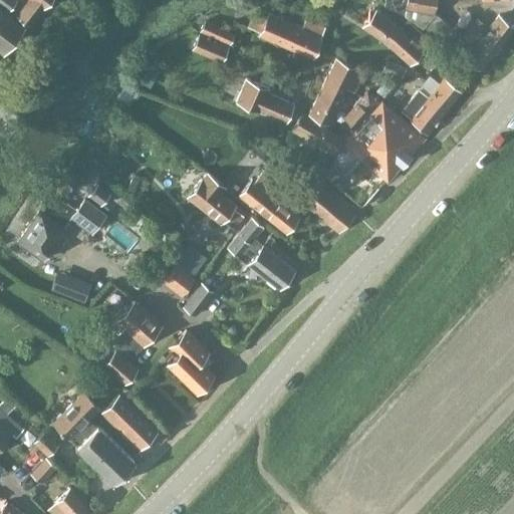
[(0,0),(0,7),(5,12),(15,0),(0,0)]
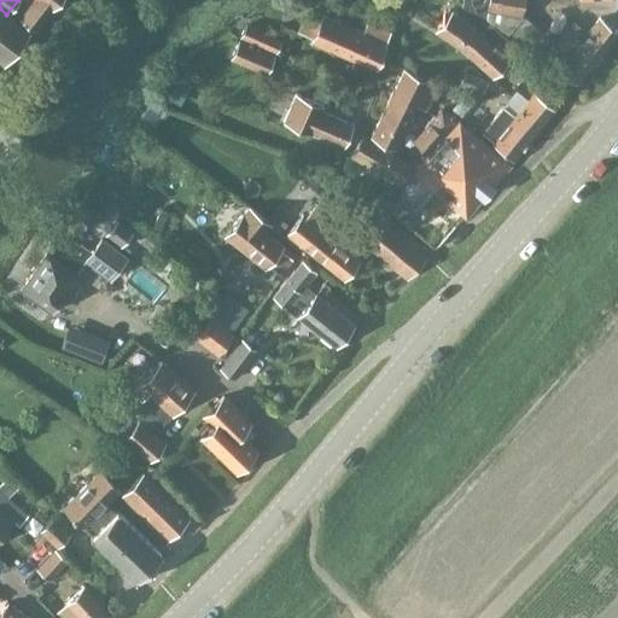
[(34,30),(57,0),(31,0),(30,1),(18,18),(34,30)]
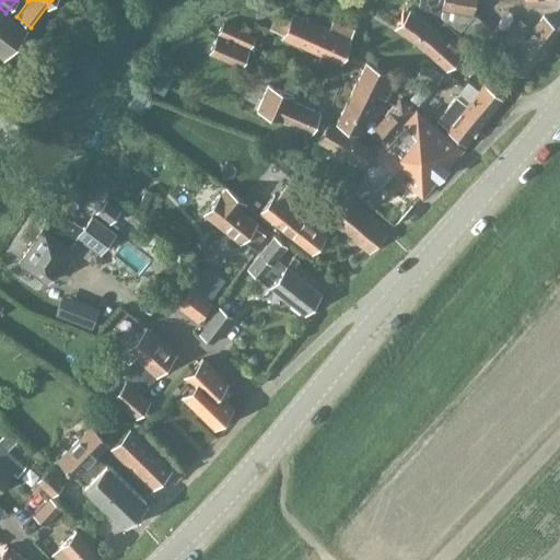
[(418,0),(417,4),(440,15),(441,0),(418,0)]
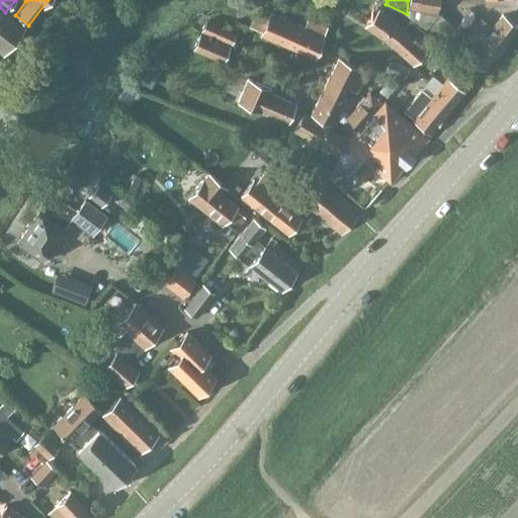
[(434,13),(436,0),(408,0),(407,14),(431,33),(444,21),(437,13),(434,13)]
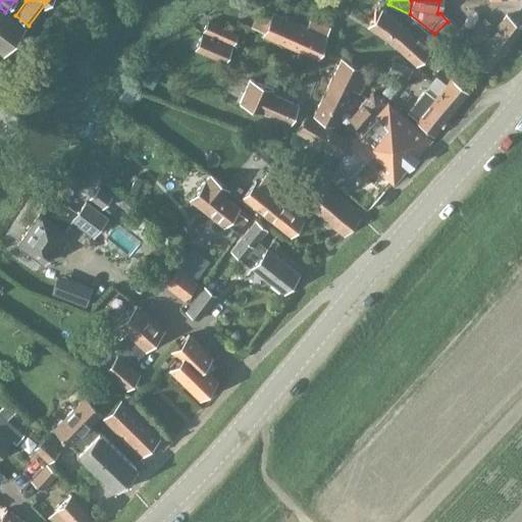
[(22,25),(5,12),(0,7),(0,52),(1,53),(22,25)]
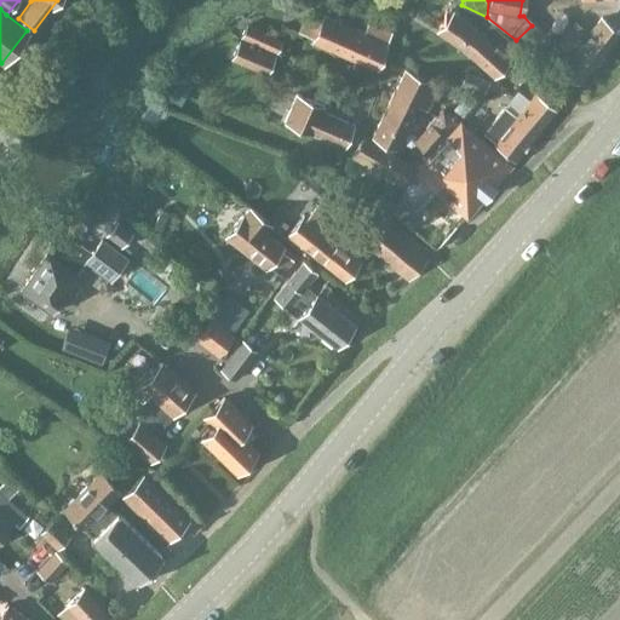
[(492,23),(483,32),(452,10),(436,30),(466,50),(489,74),(520,50),(492,23)]
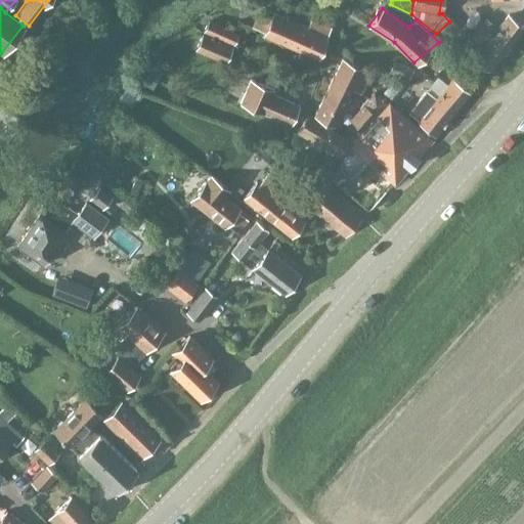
[(308,29),(295,23),(273,13),(264,37),(317,59),(330,28),(320,24),(319,26),(311,22),(308,29)]
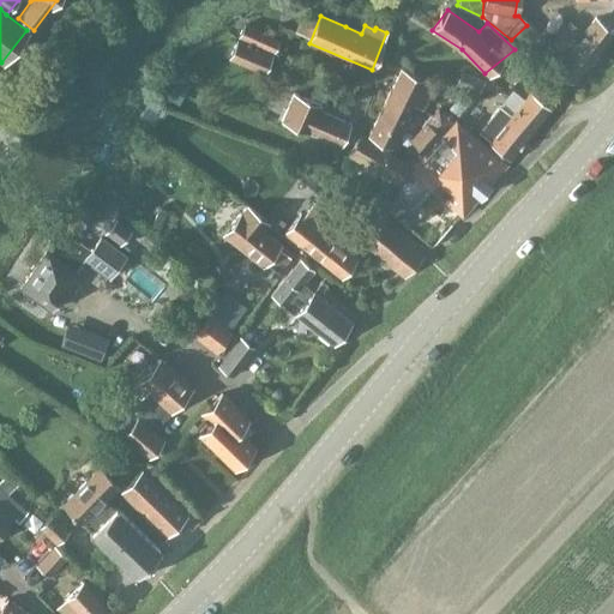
[(572,84),(612,31),(594,18),(583,31),(569,20),(548,47),(563,59),(554,70),(572,84)]
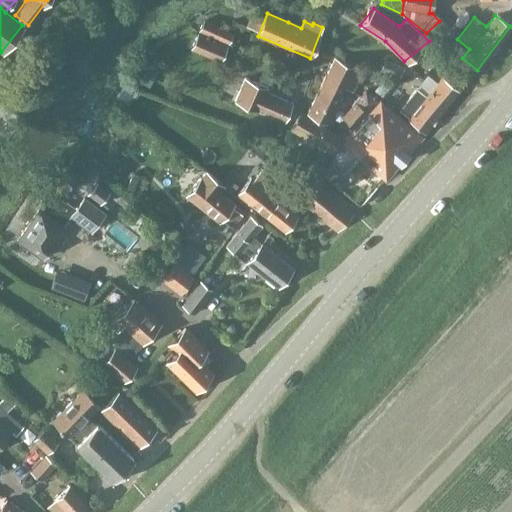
[(201,20),(196,31),(227,44),(231,32),(201,20)]
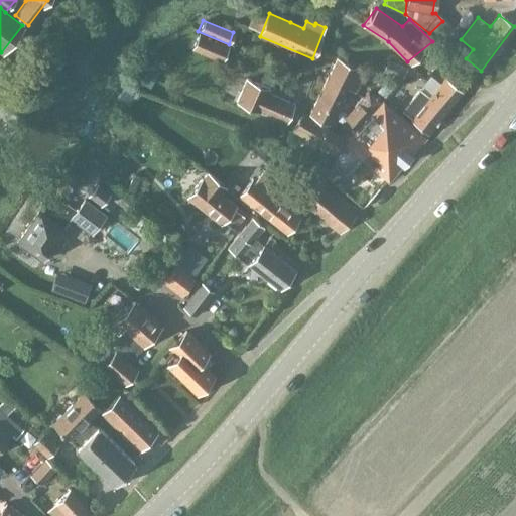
[(198,33),(190,48),(222,60),(228,46),(198,33)]
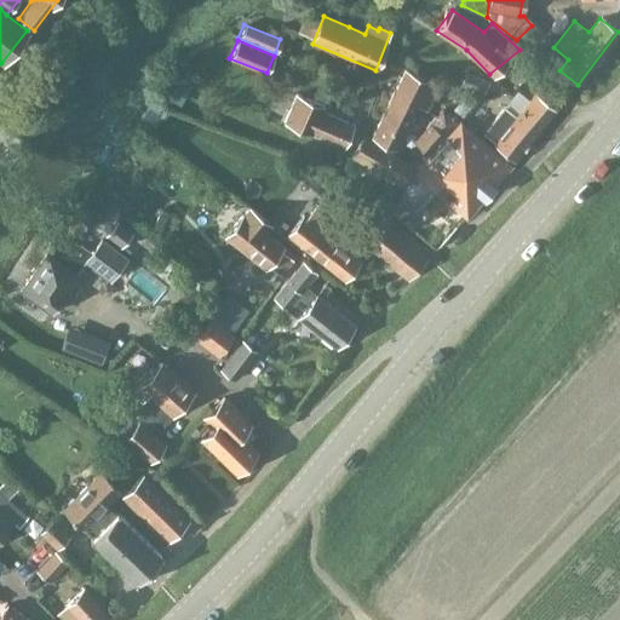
[(520,65),(507,78),(515,84),(526,72),(520,65)]
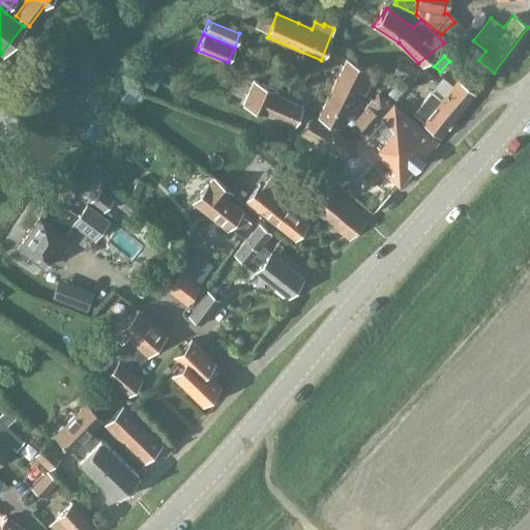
[(367,92),(376,74),(346,59),(318,118),(339,127),(347,111),(356,90),(362,93),(363,90),(367,92)]
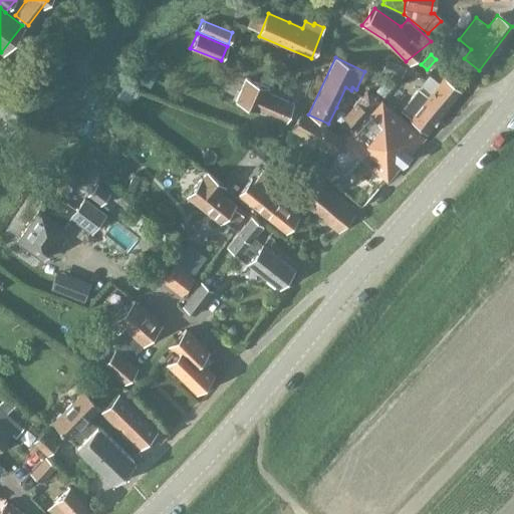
[(379,70),(399,79),(405,66),(386,57),(379,70)]
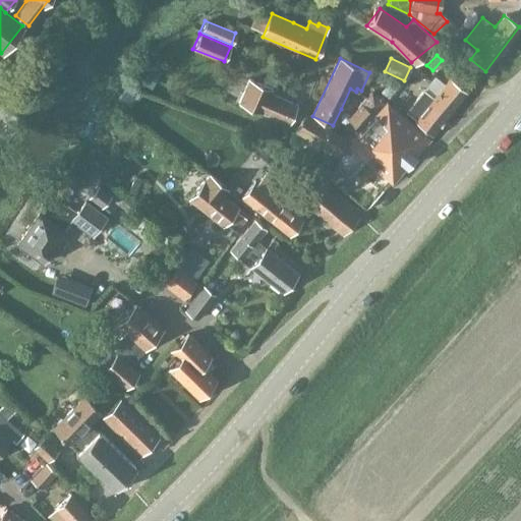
[(406,112),(435,133),(466,91),(449,78),(435,97),(423,90),(406,112)]
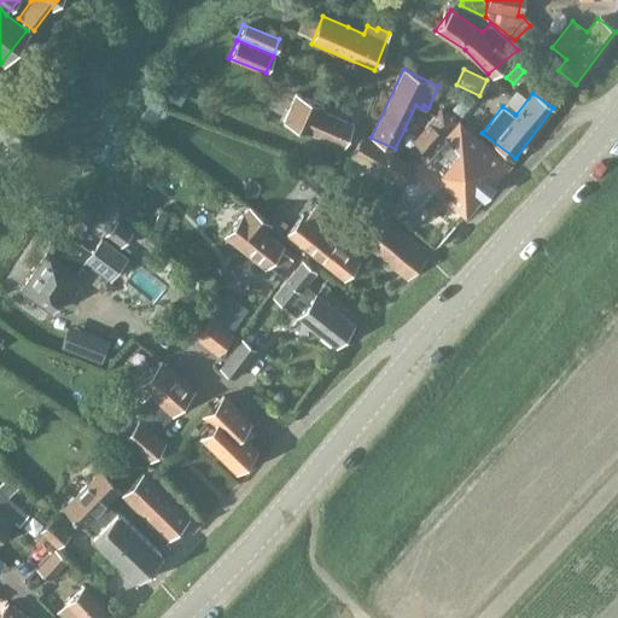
[(343,147),(351,126),(320,112),(322,106),(292,94),(281,123),(343,147)]
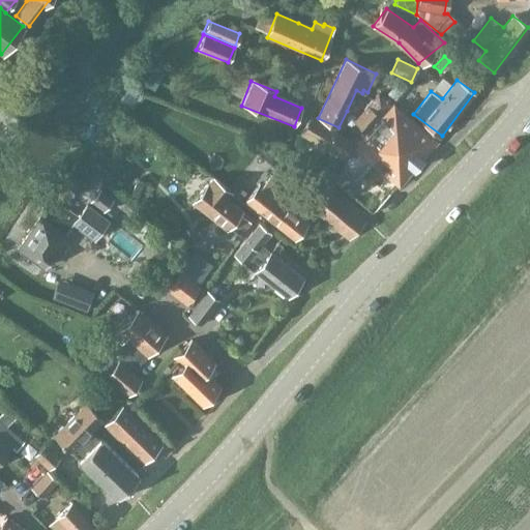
[(367,133),(392,104),(378,91),(355,120),(367,133)]
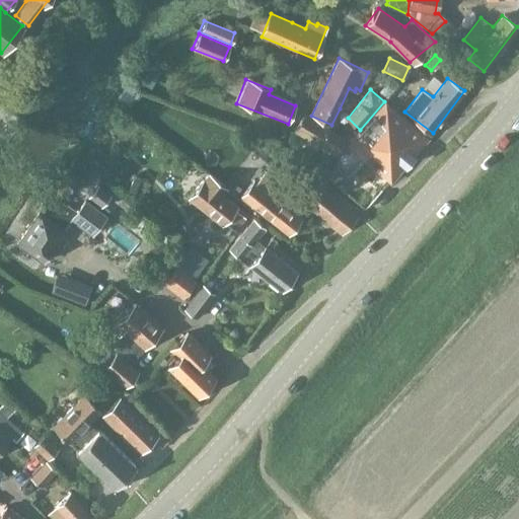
[(392,179),(428,138),(384,101),(360,130),(350,141),(348,144),(388,179),(392,179)]
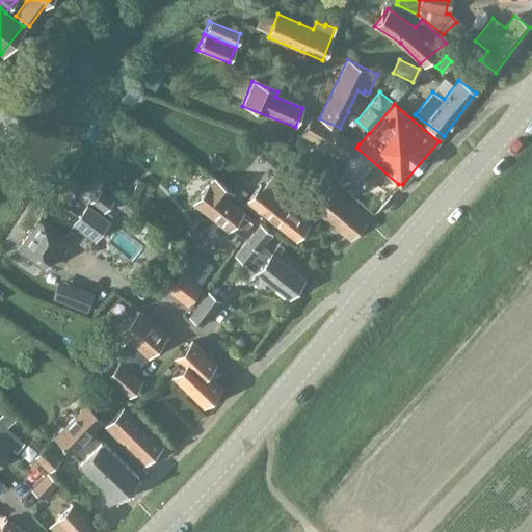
[(358,144),(353,140),(312,115),(300,134),(342,159),(345,154),(348,157),(356,148),(358,144)]
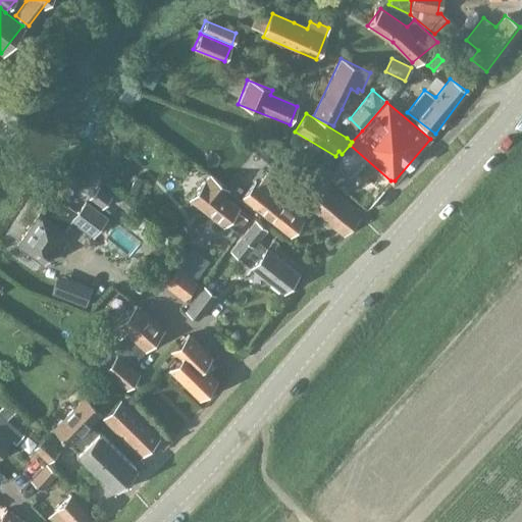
[(97,158),(92,164),(100,171),(105,165),(97,158)]
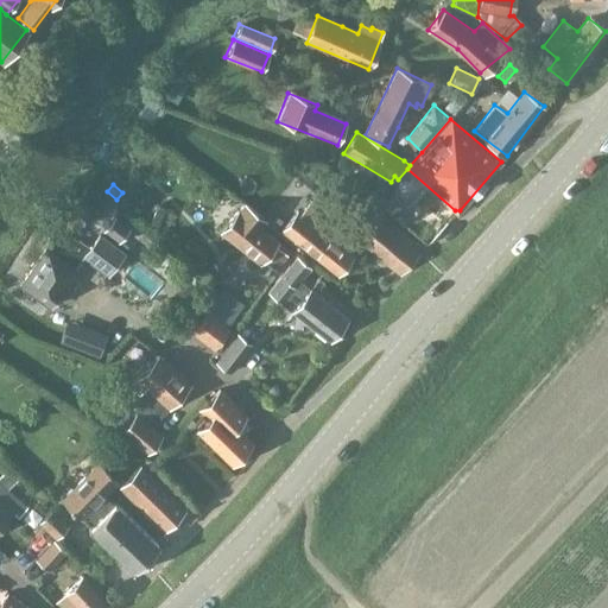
[(392,194),(382,204),(393,214),(403,203),(392,194)]
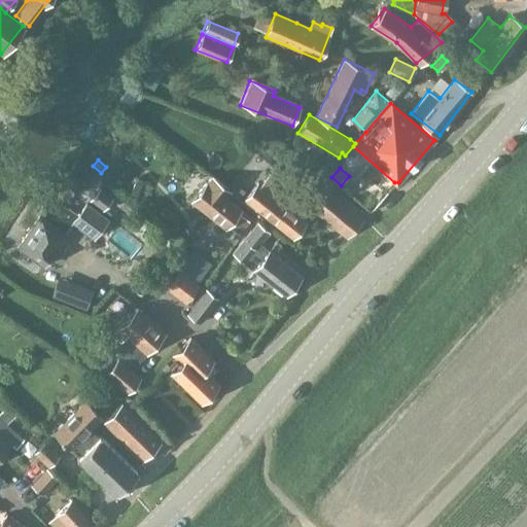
[(306,221),(278,200),(288,185),(268,172),(259,182),(255,179),(242,199),(256,209),(293,238),(306,221)]
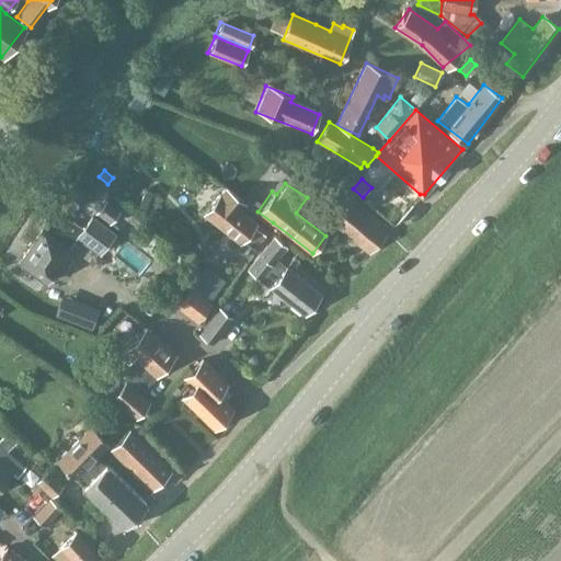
[(253,248),(264,235),(252,226),(255,222),(238,208),(243,202),(226,187),(220,194),(218,193),(203,213),(238,242),(240,240),(253,248)]
